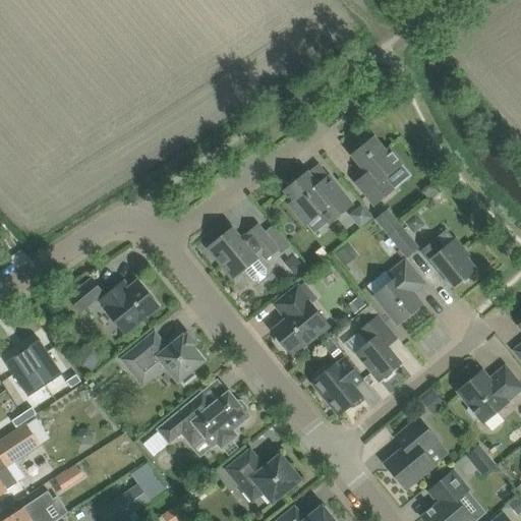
[(355,182),(368,197),(375,206),(395,189),(386,178),(403,164),(389,147),(386,150),(374,135),(369,139),(364,139),(357,146),(356,151),(351,155),(366,173),(355,182)]
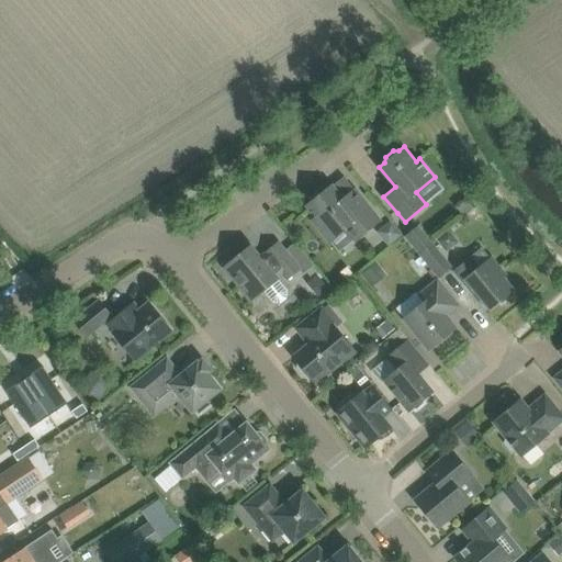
[(356,190),(344,199),(332,184),(322,193),(319,191),(310,199),(311,201),(306,205),(316,216),(312,220),(330,243),(347,229),(356,242),(381,221),(356,190)]
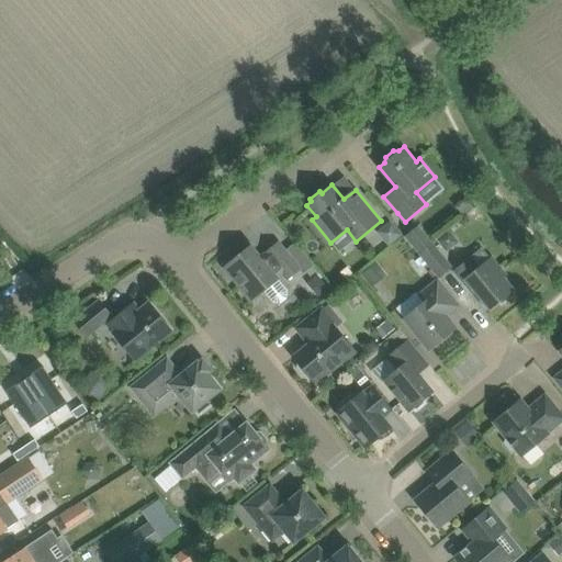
[(402,234),(391,221),(378,232),(388,245),(402,234)]
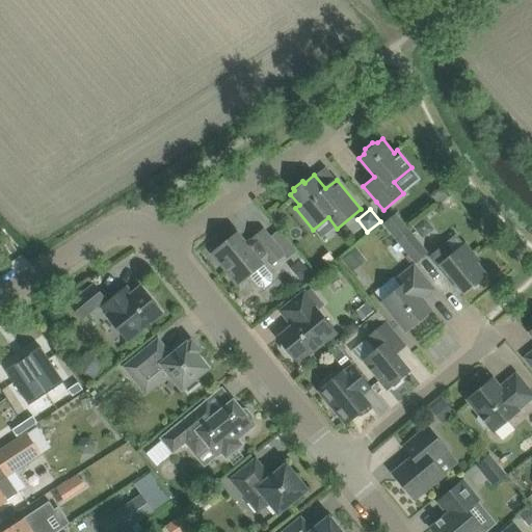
[(396,240),(409,230),(410,229),(399,215),(386,227),(396,240)]
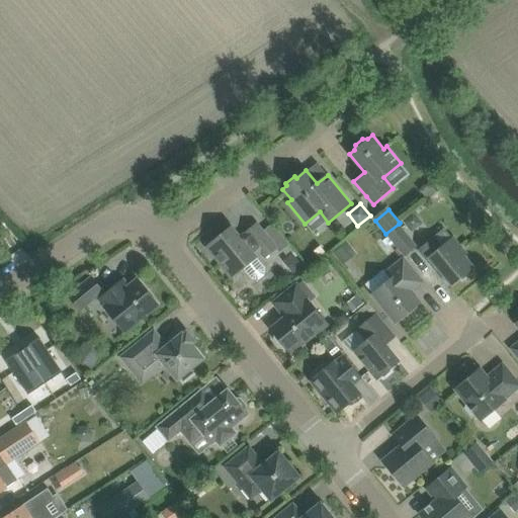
[(412,209),(401,219),(410,229),(420,220),(412,209)]
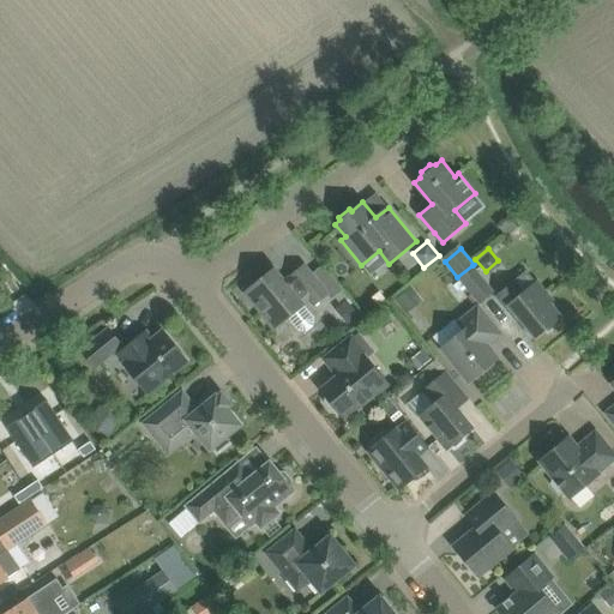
[(248,286),(248,289),(245,292),(275,329),(289,318),(299,330),(307,330),(314,325),(314,317),(315,317),(305,305),(311,300),(314,306),(329,294),(305,264),(284,281),(275,268),(260,280),(257,278),(248,286)]
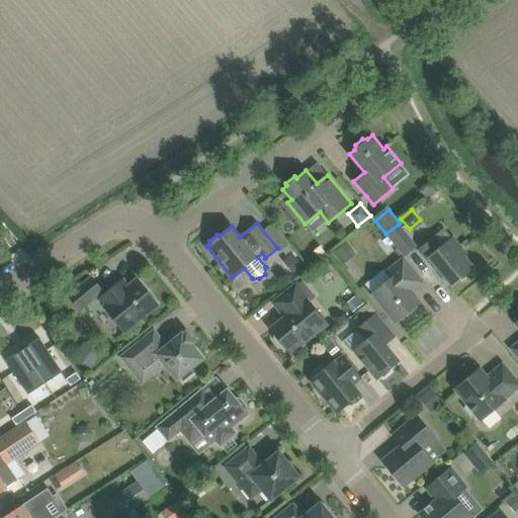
[(385,234),(404,256),(417,246),(399,224),(385,234)]
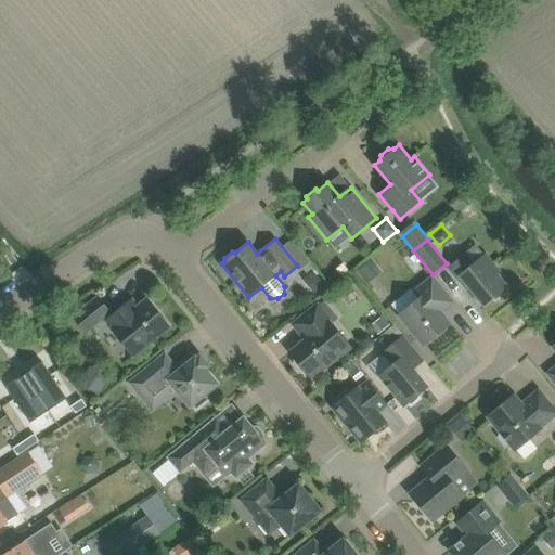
[(500,271),(486,255),(473,266),(464,256),(449,268),(467,289),(469,287),(475,295),(474,298),(481,301),(483,305),(493,297),(495,299),(506,291),(504,288),(507,286),(497,273),(500,271)]
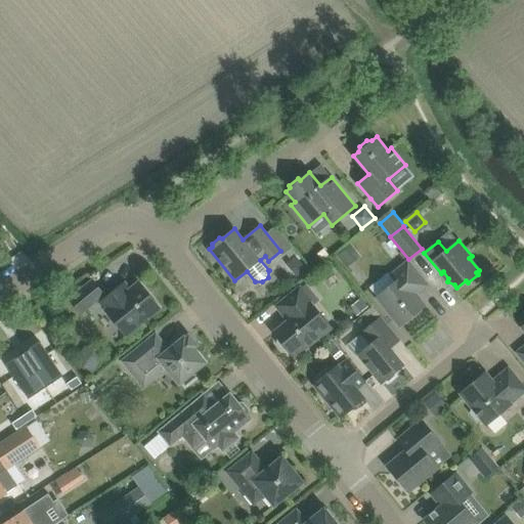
[(344,264),(357,254),(350,245),(337,255),(344,264)]
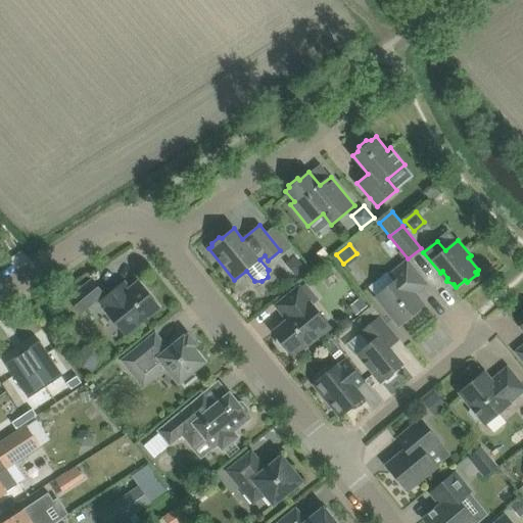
[(289,257),(289,266),(298,276),(308,268),(296,252),(289,257)]
